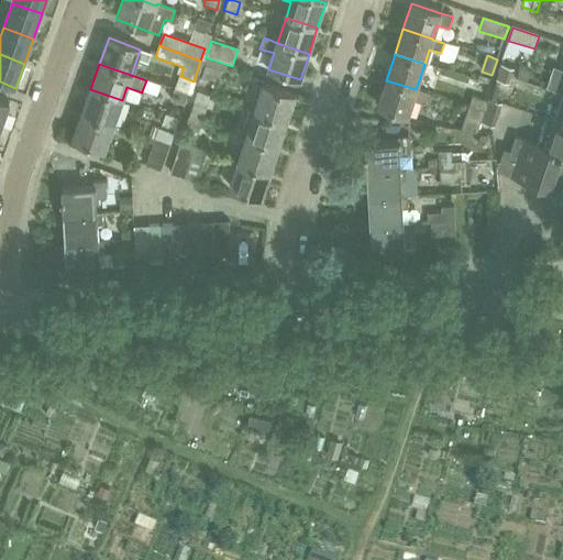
[(514,69),(501,65),(496,80),(509,85),(514,69)]
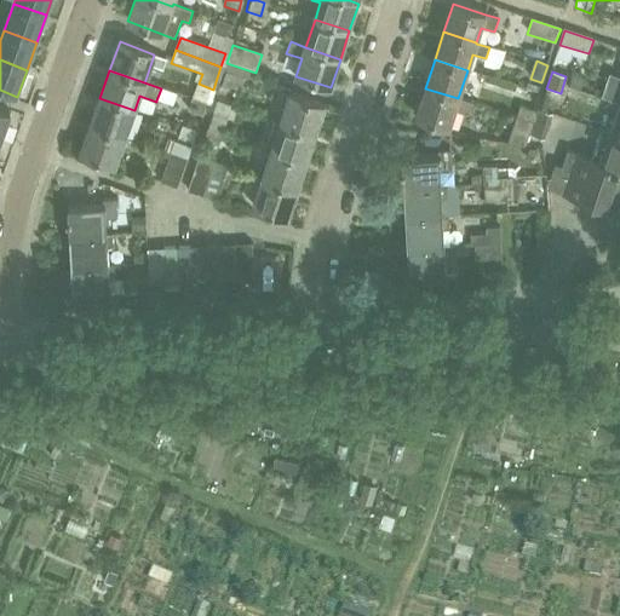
[(228,73),(223,86),(239,91),(242,78),(228,73)]
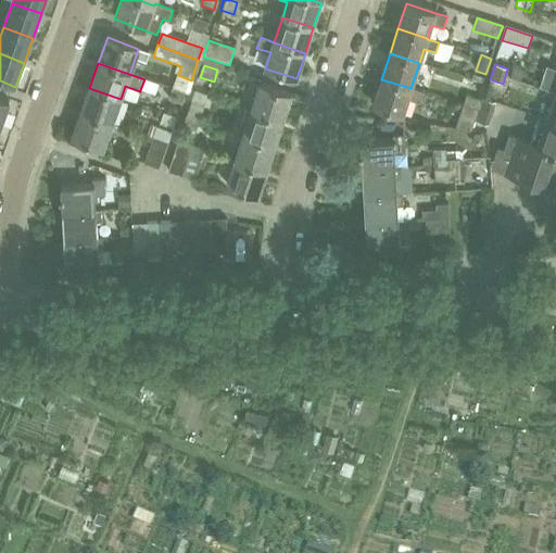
[(154,96),(159,85),(147,80),(144,79),(140,90),(142,91),(154,96)]
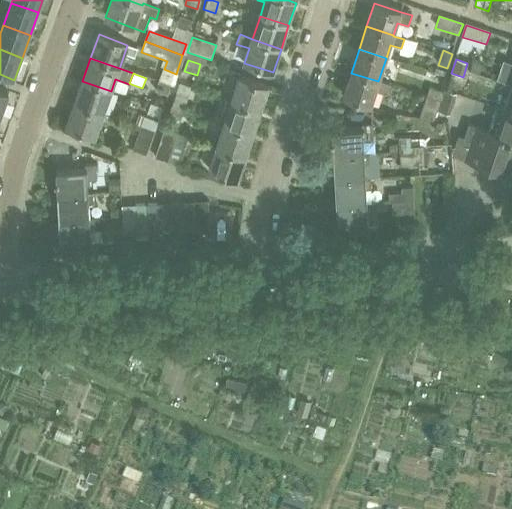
[(378,81),(351,73),(344,96),(371,104),(375,91),(388,95),(391,86),(378,82),(378,81)]
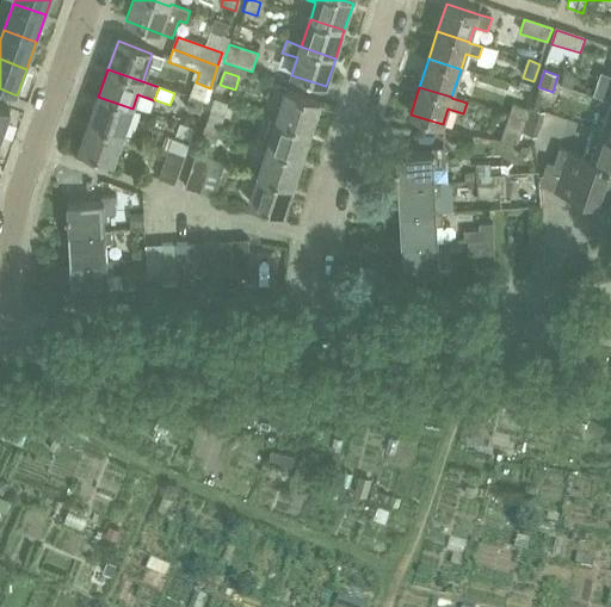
[(285,93),(277,122),(310,132),(320,105),(285,93)]
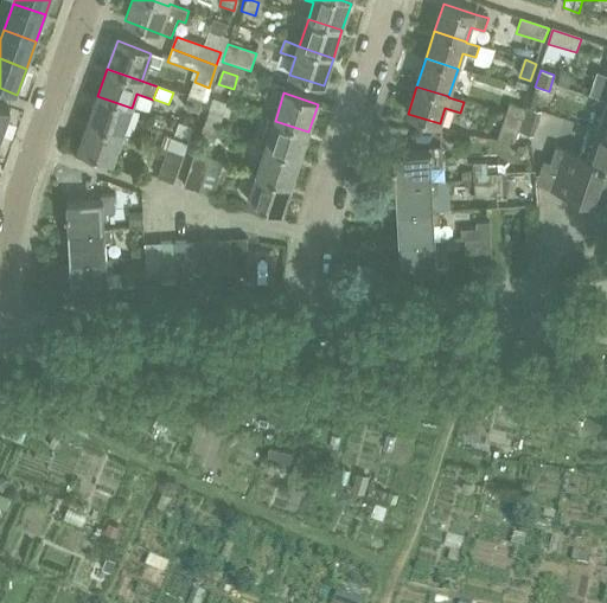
[(97,96),(88,122),(121,135),(132,108),(97,96)]
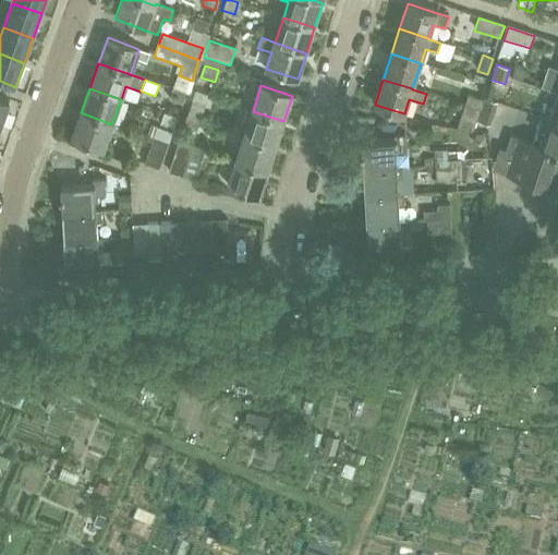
[(183,106),(186,94),(173,89),(169,100),(183,106)]
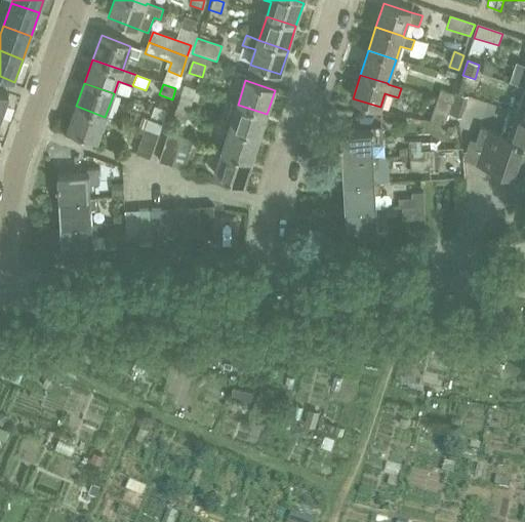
[(194,101),(197,90),(185,86),(182,97),(194,101)]
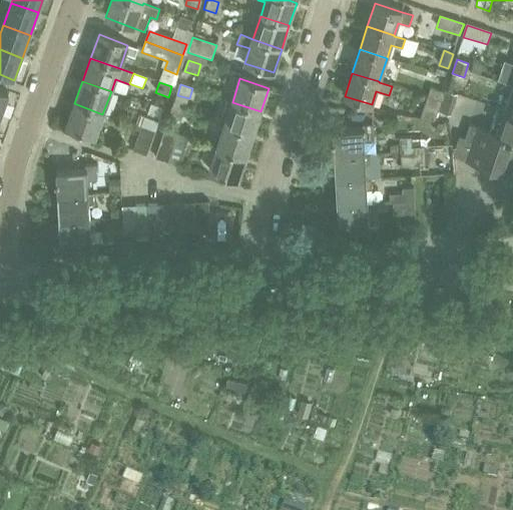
[(430,88),(427,98),(441,103),(445,93),(430,88)]
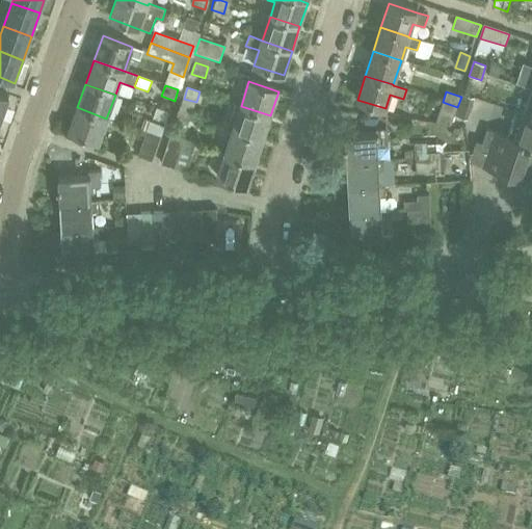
[(475,99),(462,95),(461,97),(457,107),(454,116),(467,121),(475,99)]
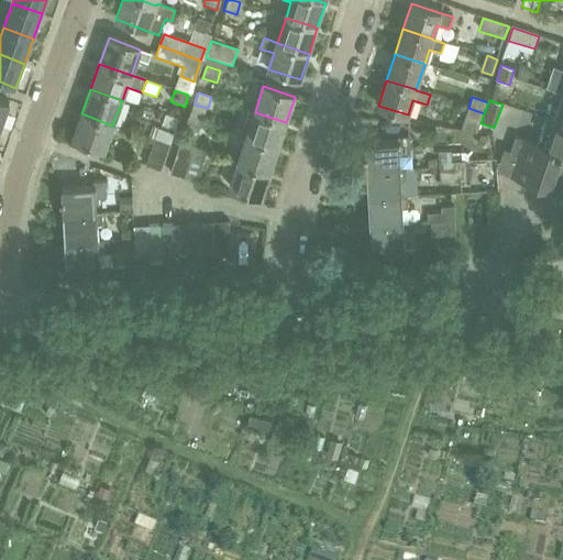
[(0,101),(0,129),(0,130),(9,105),(0,101)]
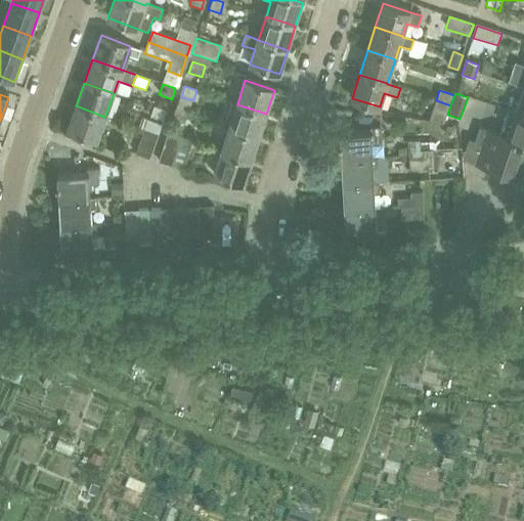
[(447,115),(450,105),(436,100),(428,125),(442,130),(447,115)]
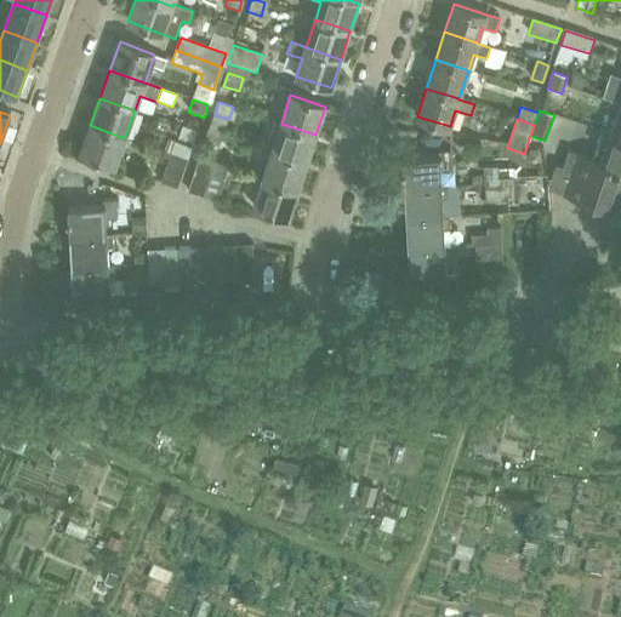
[(281,124),(272,152),(307,164),(315,135),(281,124)]
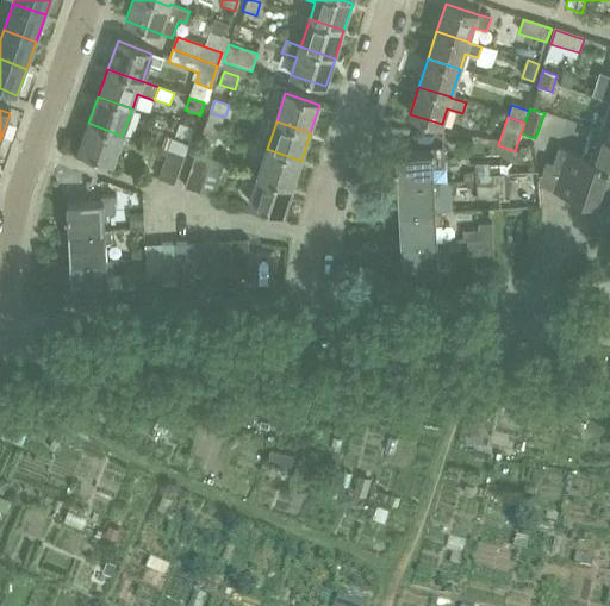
[(122,136),(88,123),(78,151),(111,164),(122,136)]
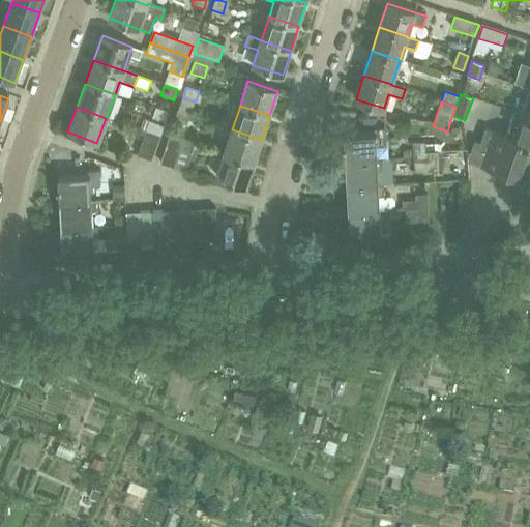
[(165,124),(169,113),(156,109),(152,119),(165,124)]
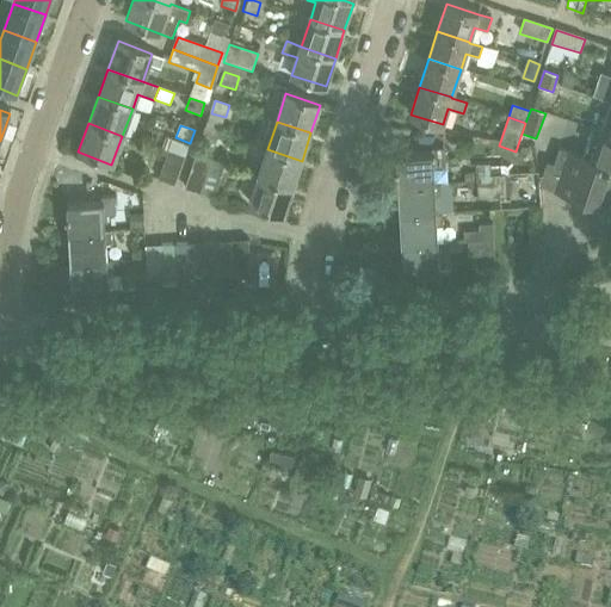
[(215,144),(221,132),(205,128),(202,140),(215,144)]
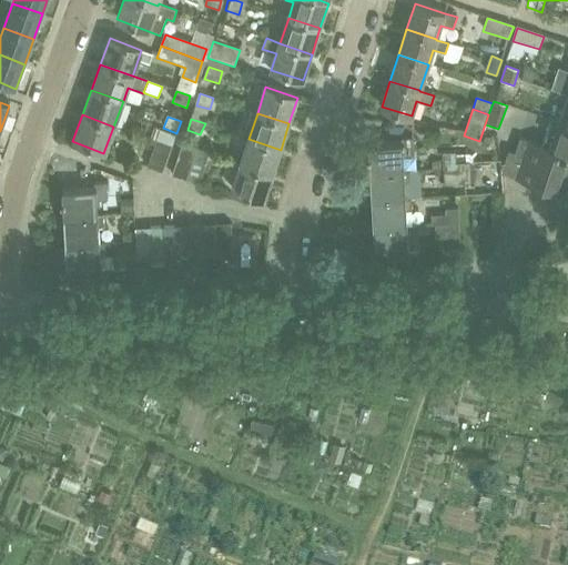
[(567,129),(561,127),(554,123),(545,150),(567,159),(567,129)]
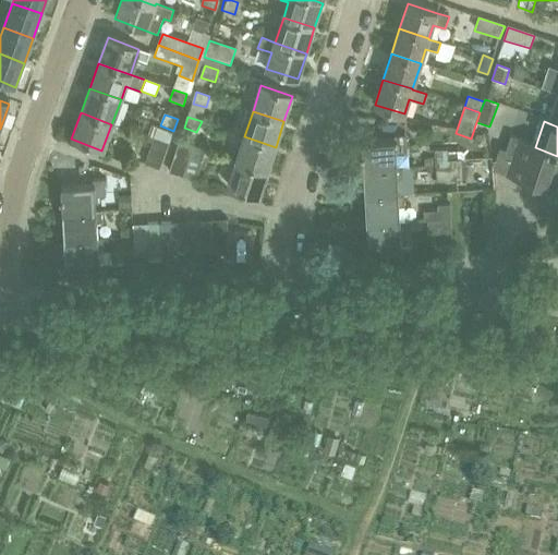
[(244,136),(237,161),(267,172),(276,147),(244,136)]
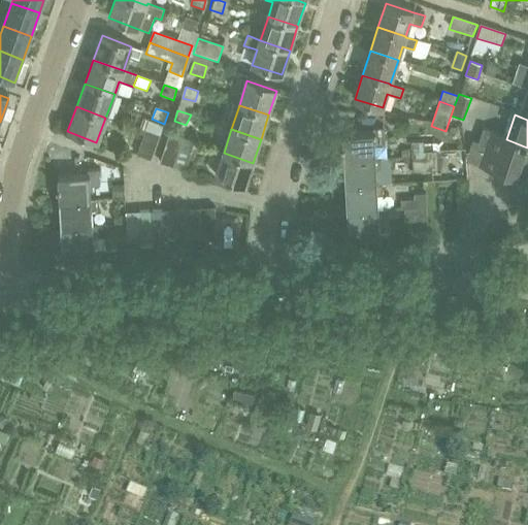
[(385,145),(384,129),(374,130),(374,136),(344,137),(345,164),(382,161),(376,161),(375,145),(385,145)]
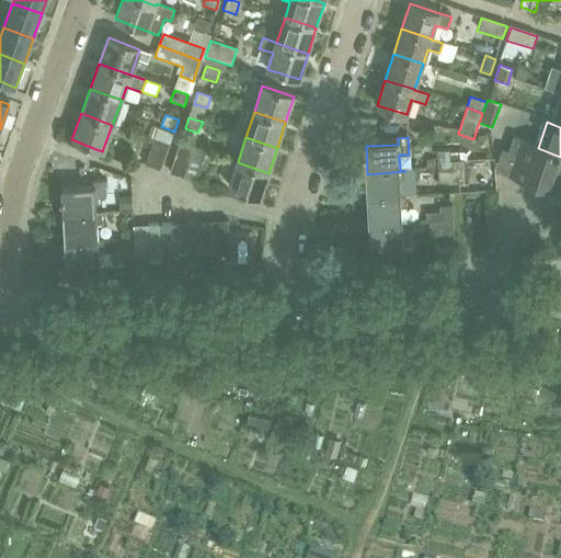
[(479,149),(483,149),(488,146),(488,141),(484,137),(480,137),(476,140),(476,145),(479,149)]
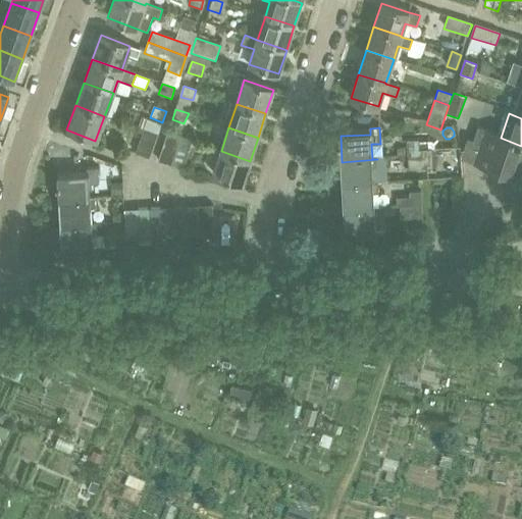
[(149,159),(158,135),(143,130),(135,154),(149,159)]
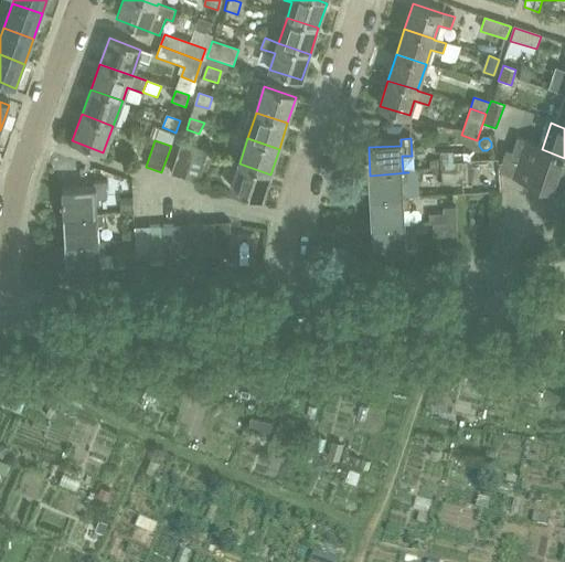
[(563,201),(564,194),(564,158),(542,149),(520,141),(514,157),(523,159),(515,178),(543,188),(541,193),(563,201)]
